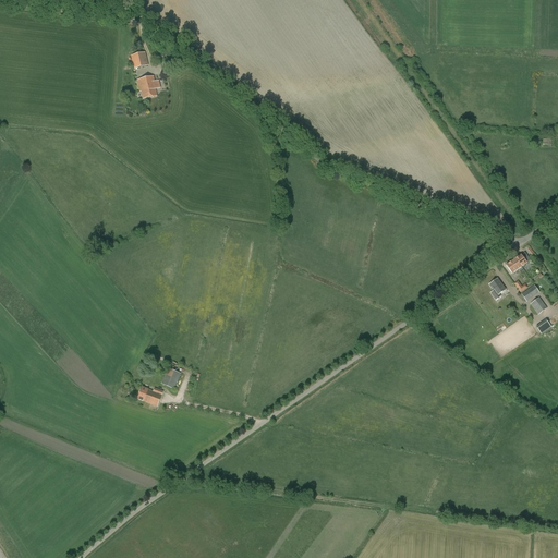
[(145,52),(131,56),(134,69),(148,65),(145,52)]
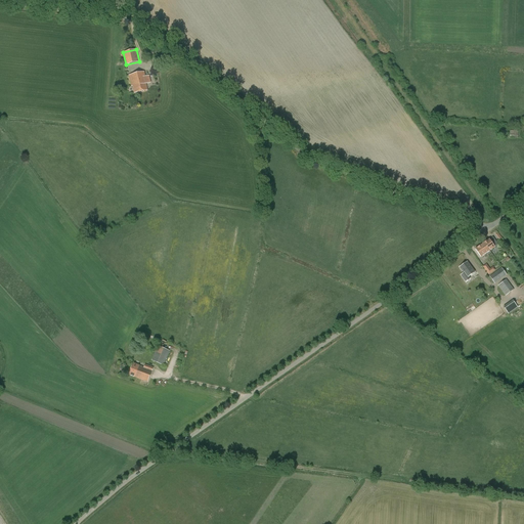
[(133,87),(146,84),(150,83),(149,76),(145,77),(144,72),(129,76),(131,87),(132,86),(133,87)]
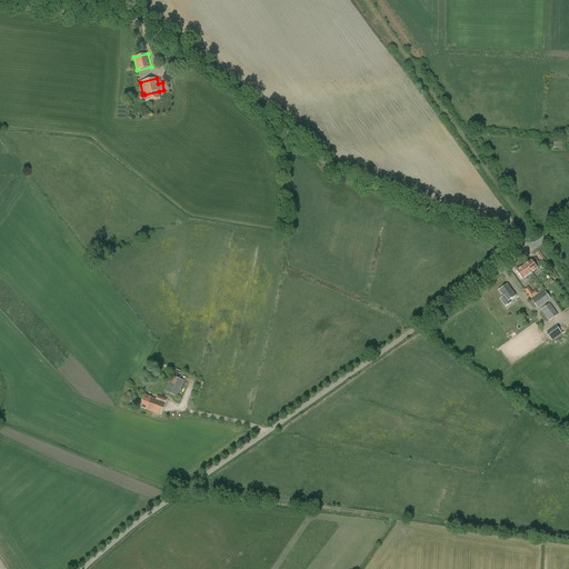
[(159,91),(145,95),(146,101),(160,98),(159,91)]
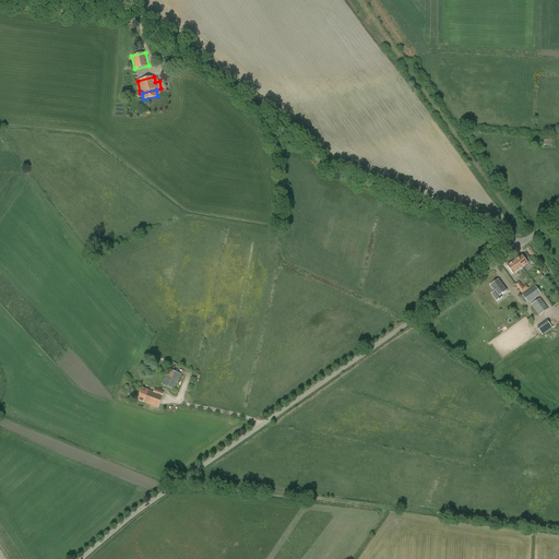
[(522,256),(513,262),(515,265),(519,264),(522,268),(527,264),(522,256)]
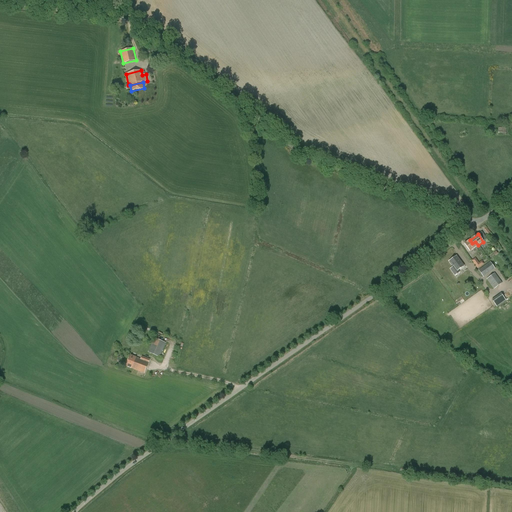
[(472,243),(470,240),(464,244),(470,251),(478,245),(475,242),(472,243)]
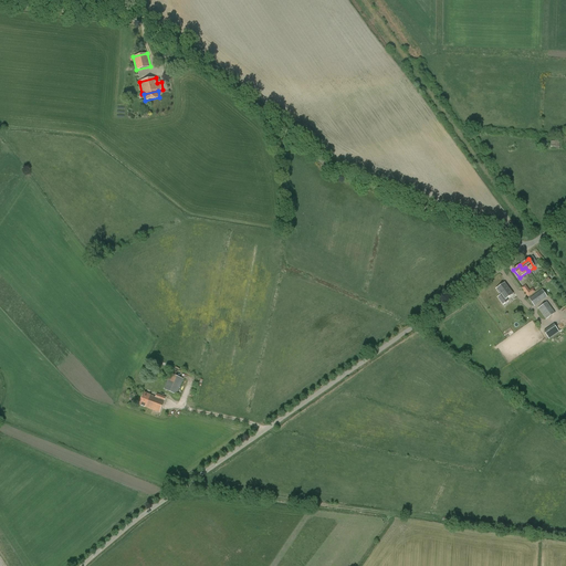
[(501,295),(499,297),(502,302),(504,300),(513,294),(504,283),(496,289),(501,295)]
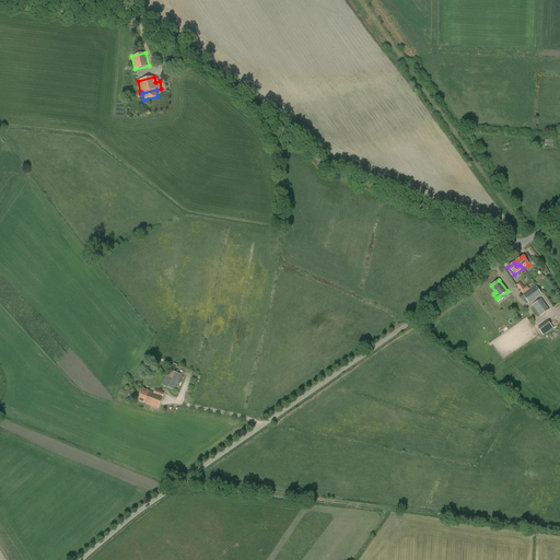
[(521,282),(516,286),(522,293),(526,291),(521,282)]
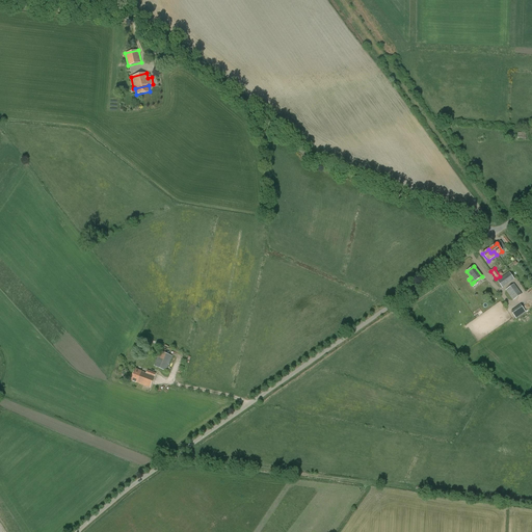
[(509,272),(498,281),(503,288),(514,280),(509,272)]
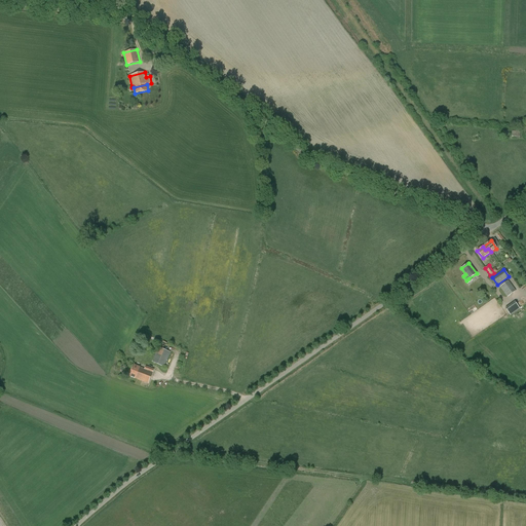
[(509,295),(516,291),(509,280),(502,286),(509,295)]
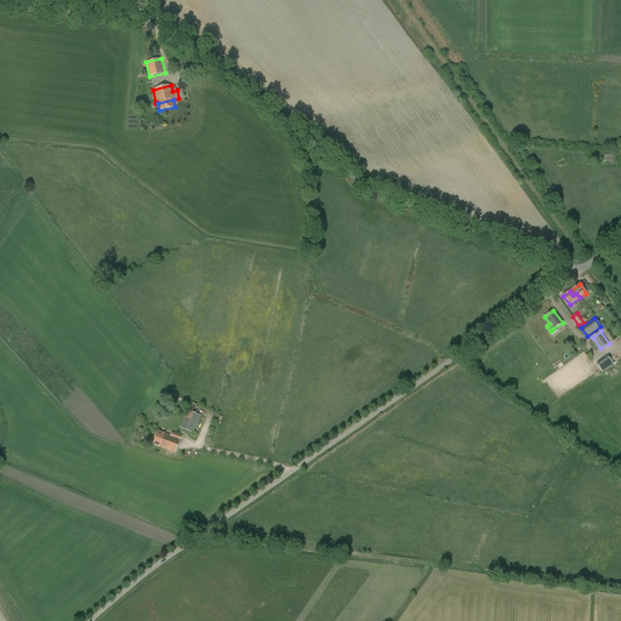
[(201,416),(187,410),(181,423),(180,427),(193,433),(201,416)]
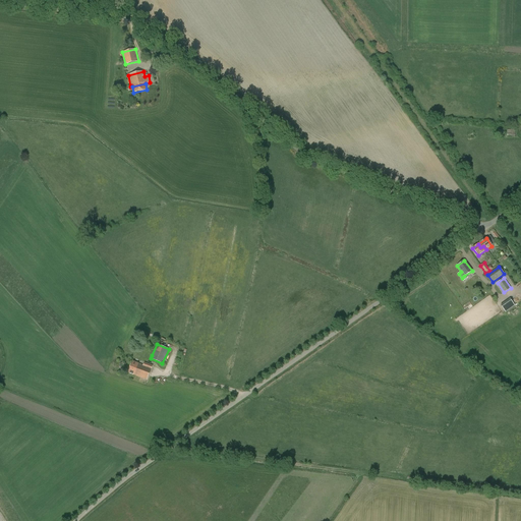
[(134,375),(147,380),(153,366),(143,363),(142,366),(138,364),(133,361),(128,373),(134,375)]
